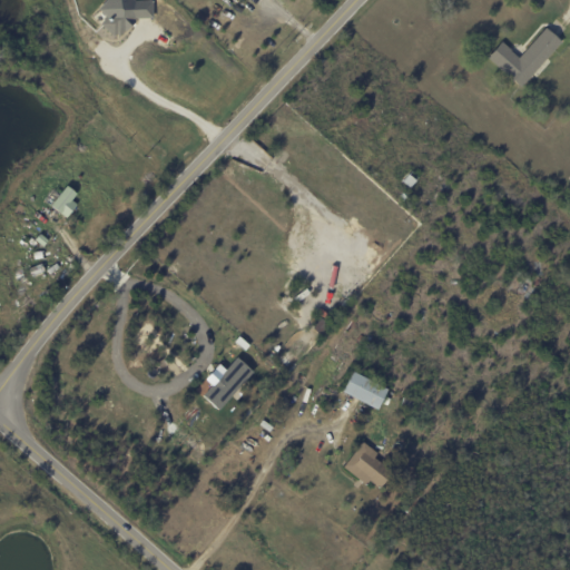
[(151,18),(151,0),(104,0),(104,33),(130,33),(130,18),(151,18)]
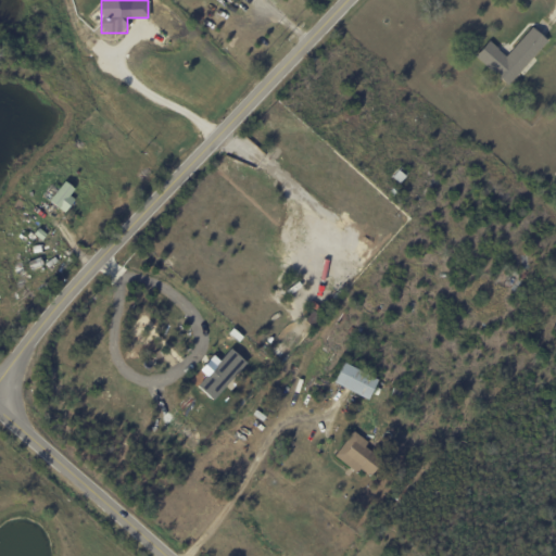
[(534,28),(547,40),(536,52),(541,57),(533,64),(530,62),(508,85),(503,80),(502,81),(498,78),(500,77),(477,55),(491,40),(500,49),(498,49),(506,57),(533,27),(534,28)]
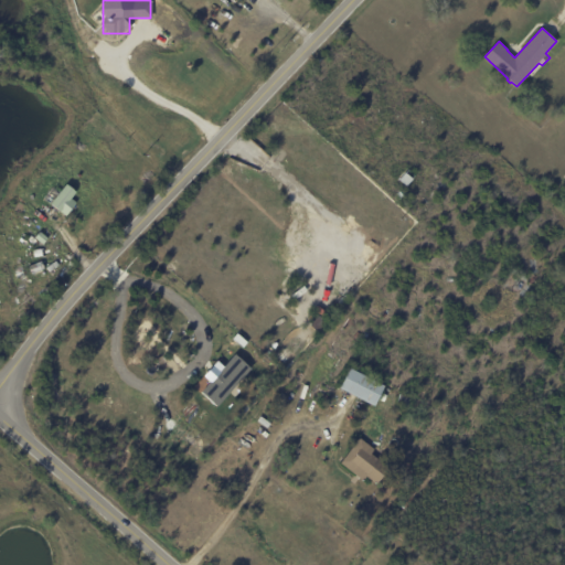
[(148,168),(157,179),(152,182),(144,171),(148,168)]
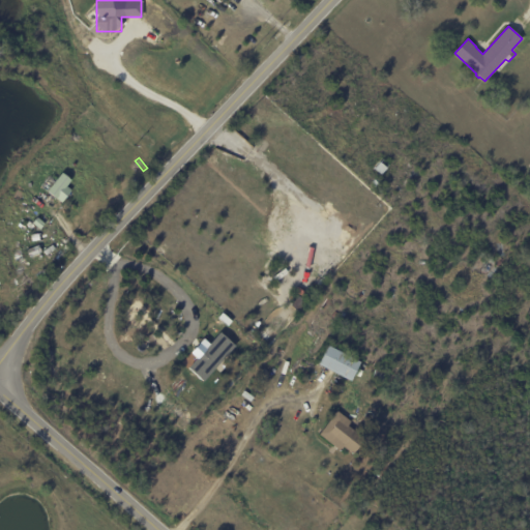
[(380,160),(385,167),(379,173),(372,166),(379,159),(380,160)]
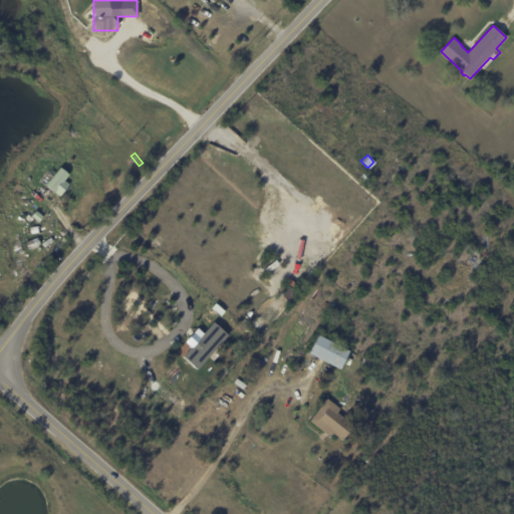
[(60,169),(68,175),(64,181),(69,185),(59,197),(55,193),(54,193),(45,186),(60,168),(60,169)]
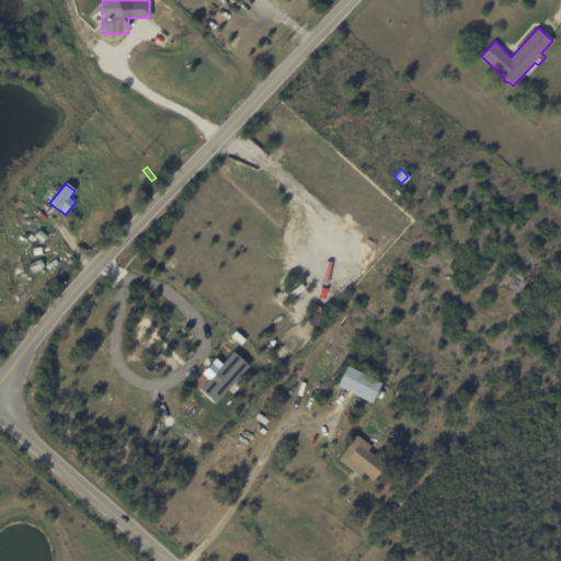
[(400,189),(405,194),(399,199),(396,196),(397,196),(395,193),(399,189),(400,189)]
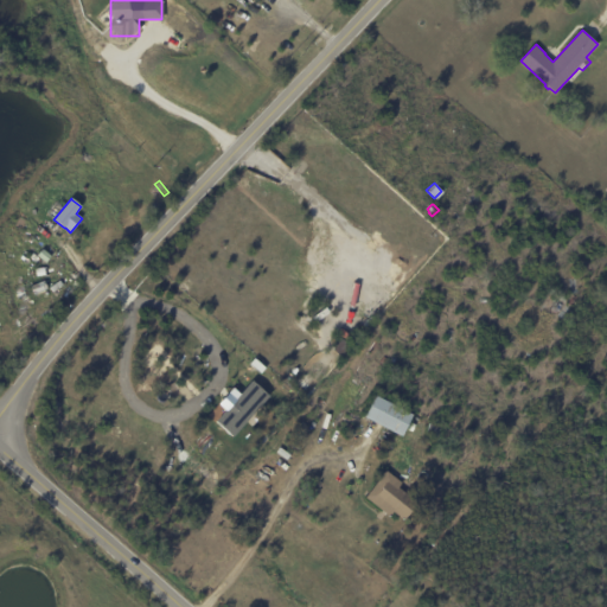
[(549,292),(567,304),(558,317),(541,305),(549,292)]
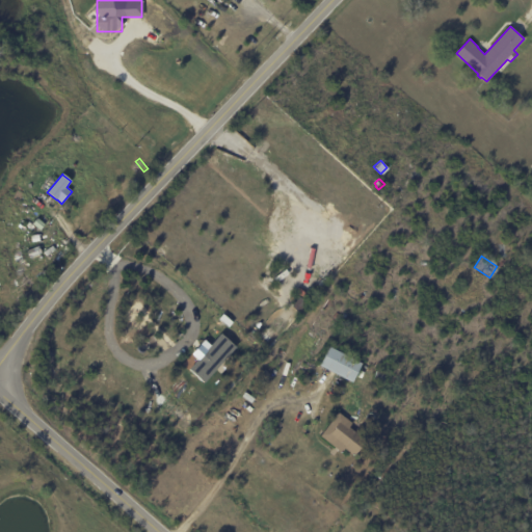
[(235,348),(220,334),(186,369),(202,383),(235,348)]
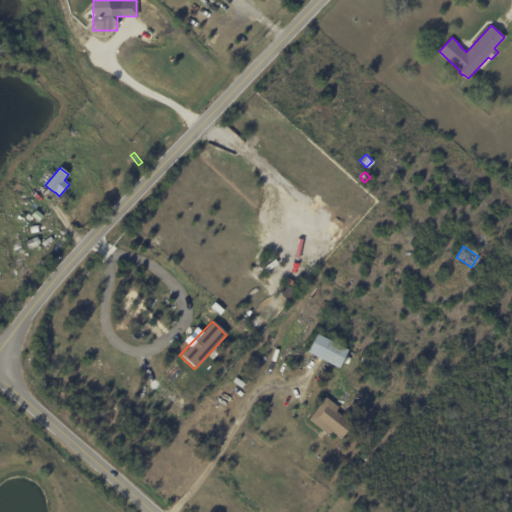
[(322,360),(307,353),(317,334),(348,350),(339,368),(322,360)]
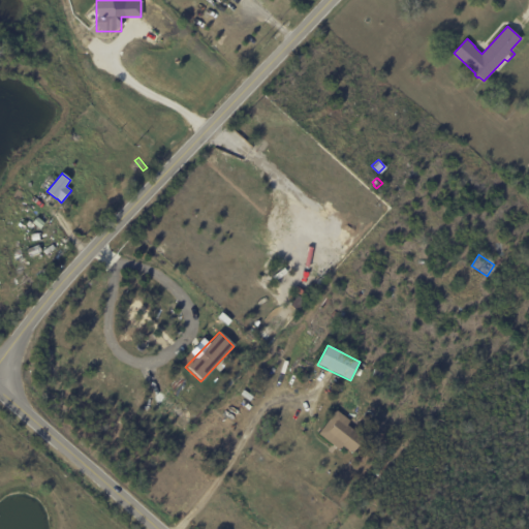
[(376,369),(385,373),(381,382),(372,378),(376,369)]
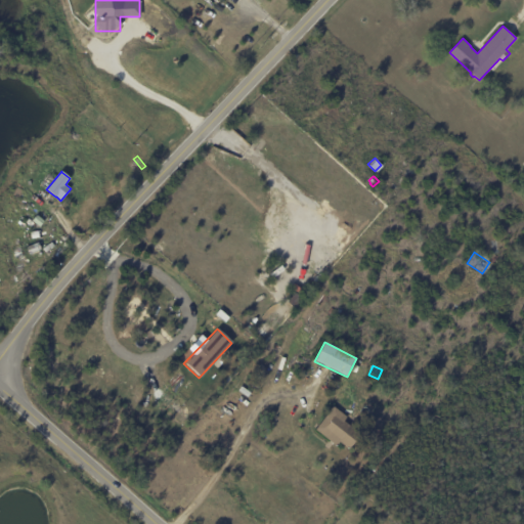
[(247,392),(257,396),(255,401),(245,396),(247,392)]
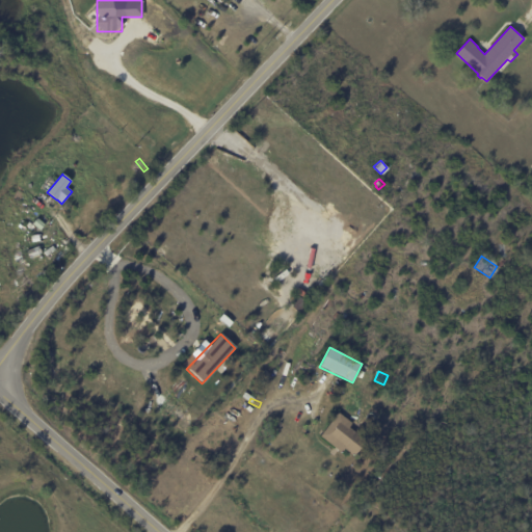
[(339,451),(320,436),(339,413),(352,424),(350,427),(367,441),(355,456),(345,449),(342,453),(339,451)]
